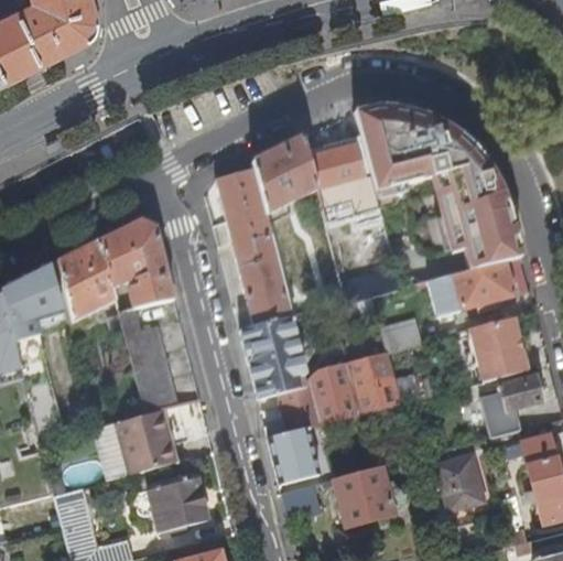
[(0,72),(2,76),(30,63),(53,51),(86,34),(93,19),(88,0),(35,0),(34,0),(33,4),(18,12),(10,9),(0,13),(0,72)]
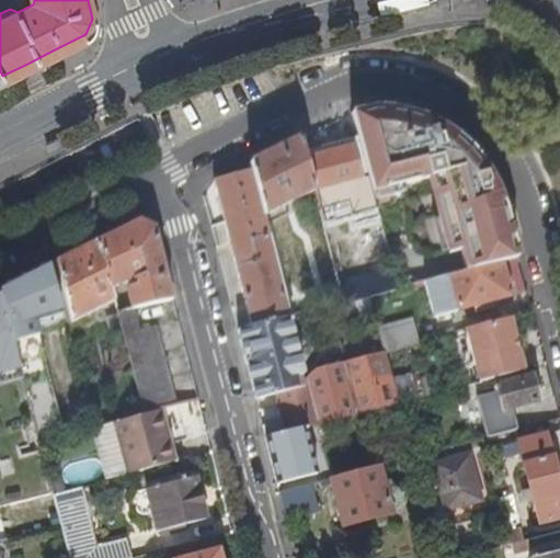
[(352,111),(358,139),(369,177),(373,191),(430,175),(449,250),(467,246),(501,237),(513,234),(505,203),(502,193),(494,178),(484,161),(480,156),(471,146),(458,133),(440,122),(434,123),(433,117),(412,110),(407,109),(393,105),(376,104),(356,110),(352,111)]
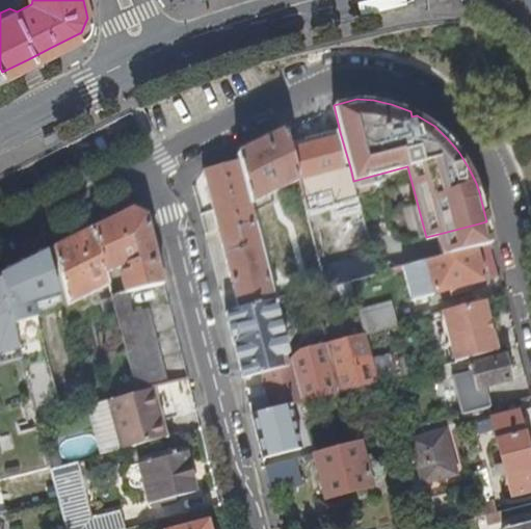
[(297,122),(285,128),(298,176),(303,195),(317,191),(313,174),(344,165),(336,133),(340,132),(334,105),(321,110),(328,135),(303,142),(297,122)]
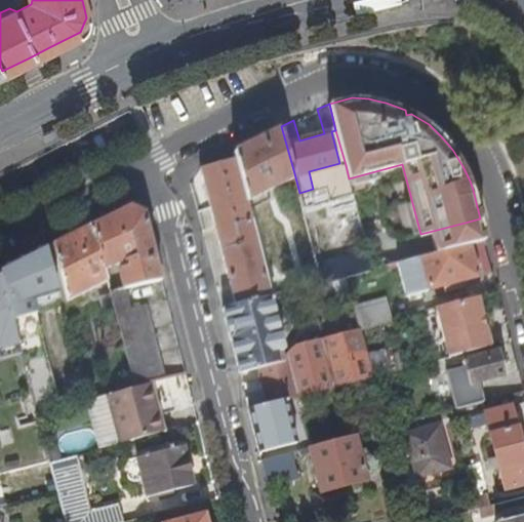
[(235,150),(236,157),(246,198),(294,173),(281,126),(259,136),(235,150)]
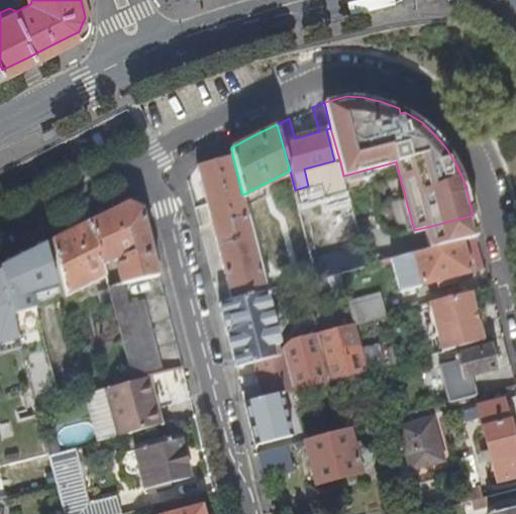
[(216,236),(231,298),(267,289),(268,289),(265,280),(242,195),(232,155),(210,162),(198,165),(216,236)]
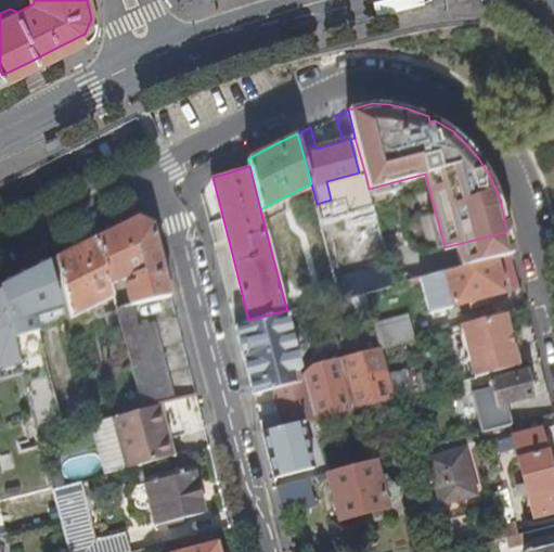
[(132,303),(171,293),(153,220),(138,214),(98,234),(110,279),(132,274),(133,279),(128,280),(127,289),(131,302),(132,303)]
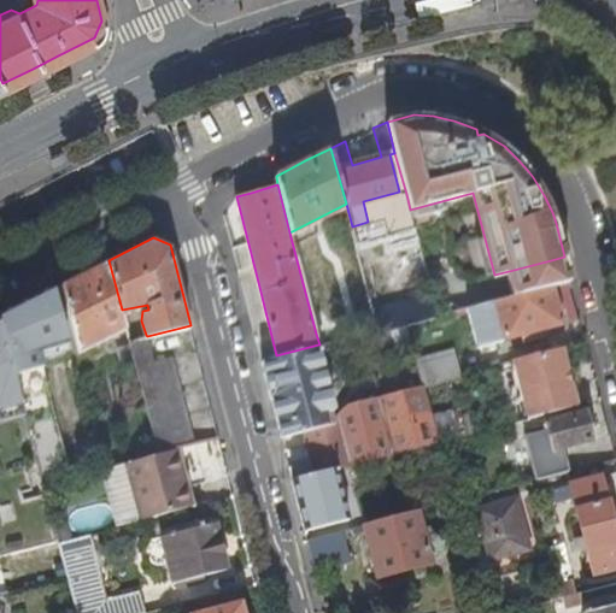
[(122,310),(109,260),(86,271),(62,283),(80,348),(119,326),(121,332),(128,331),(122,310)]
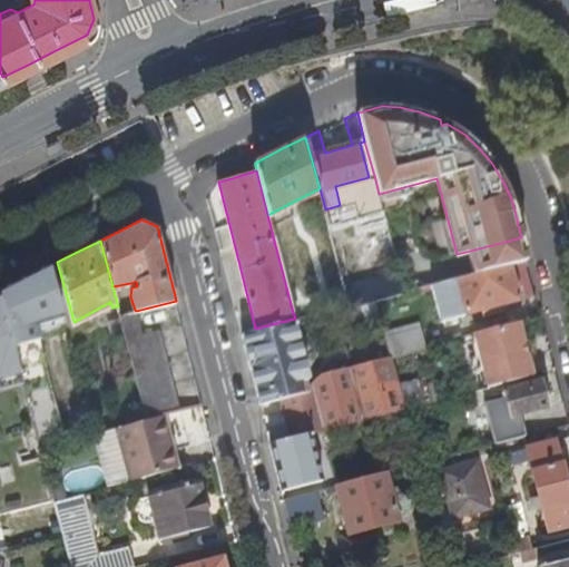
[(514,262),(509,241),(474,250),(480,271),(511,262),(514,262)]
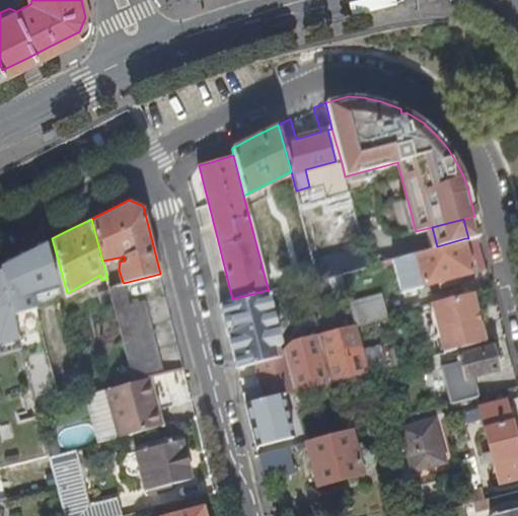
[(437,246),(416,251),(420,266),(413,267),(415,274),(421,272),(424,282),(439,279),(440,284),(456,280),(455,275),(473,270),(465,238),(437,246)]
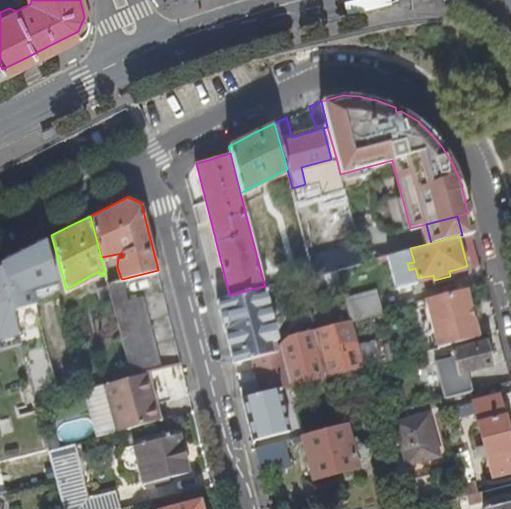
[(55,283),(43,239),(24,249),(0,261),(0,271),(17,335),(28,373),(35,399),(47,396),(59,393),(31,290),(55,283)]
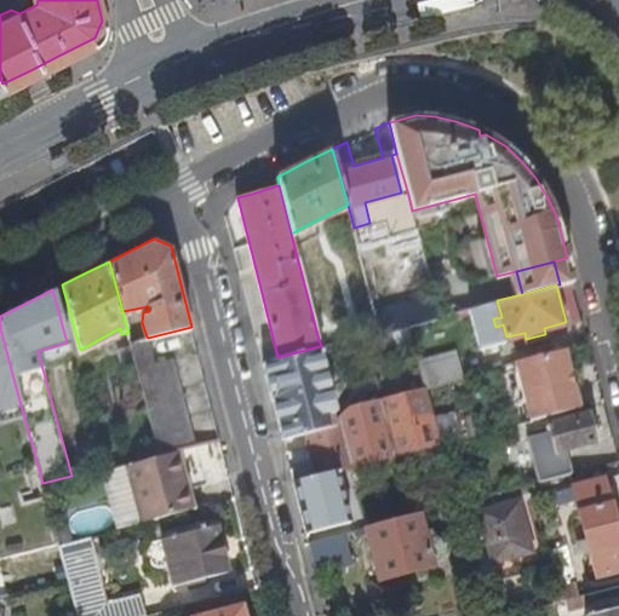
[(410,323),(440,316),(434,293),(374,309),(376,311),(380,330),(410,323)]
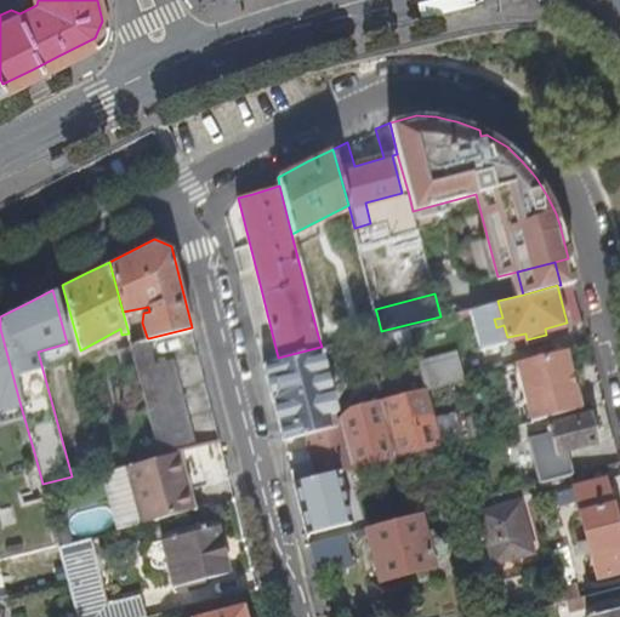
[(360,315),(365,336),(381,331),(376,312),(360,315)]
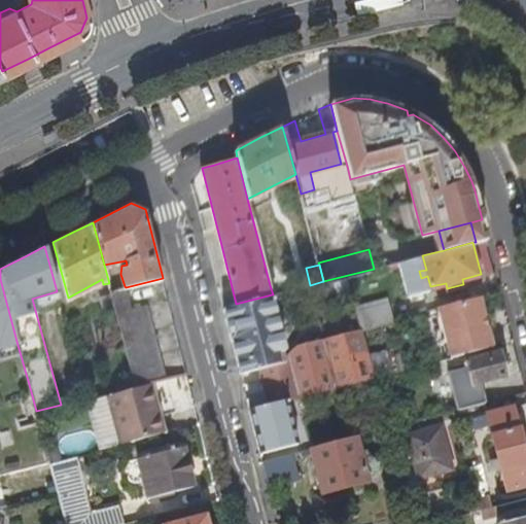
[(0,344),(18,345),(0,279),(0,344)]
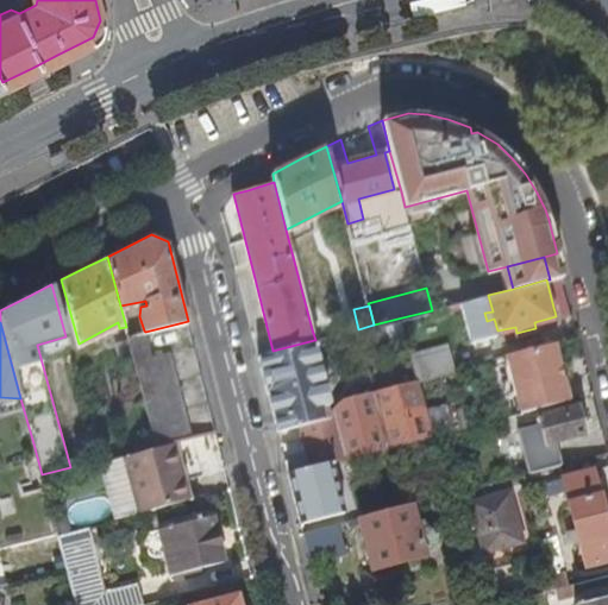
[(148,341),(145,332),(144,331),(129,334),(131,345),(148,341)]
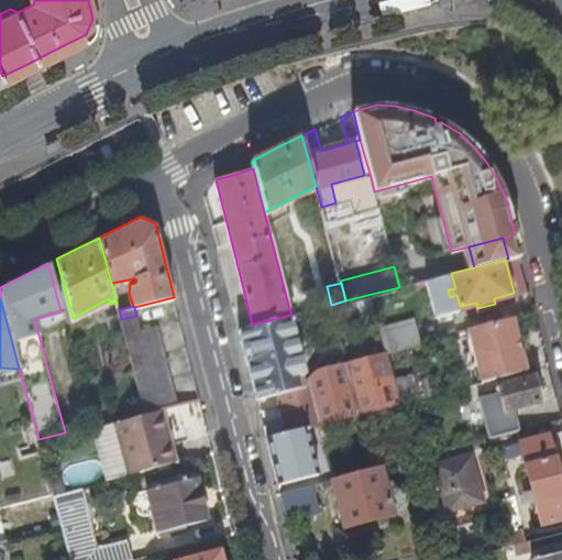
[(277,393),(287,431),(307,426),(373,409),(399,402),(386,350),(317,369),(300,385),(297,374),(305,372),(290,315),(252,325),(239,328),(241,337),(246,361),(248,361),(249,361),(250,365),(257,397),(277,393)]
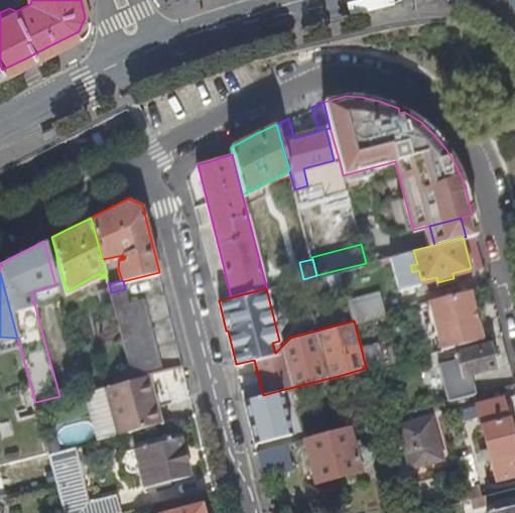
[(429,298),(441,349),(483,338),(471,288),(429,298)]
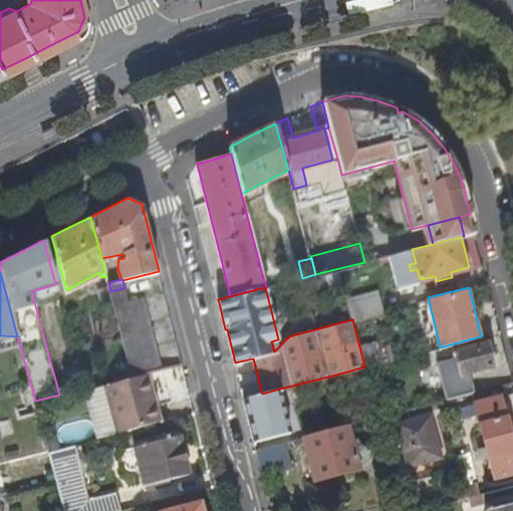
[(127,300),(124,288),(110,291),(134,375),(144,372),(148,371),(162,367),(144,296),(127,300)]
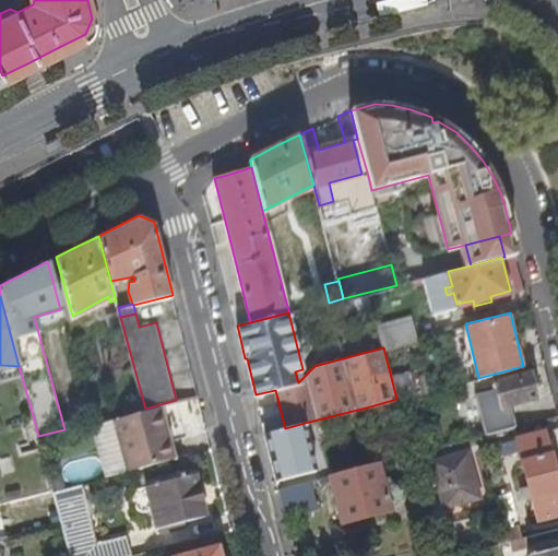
[(377,322),(379,330),(413,321),(411,314),(377,322)]
